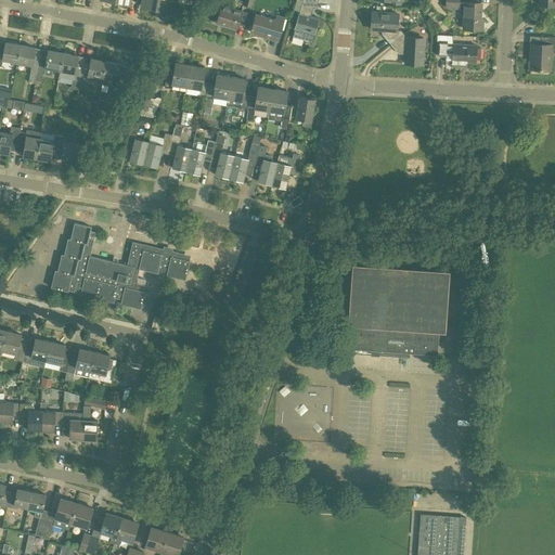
[(142,0),(141,7),(156,9),(157,0),(142,0)]
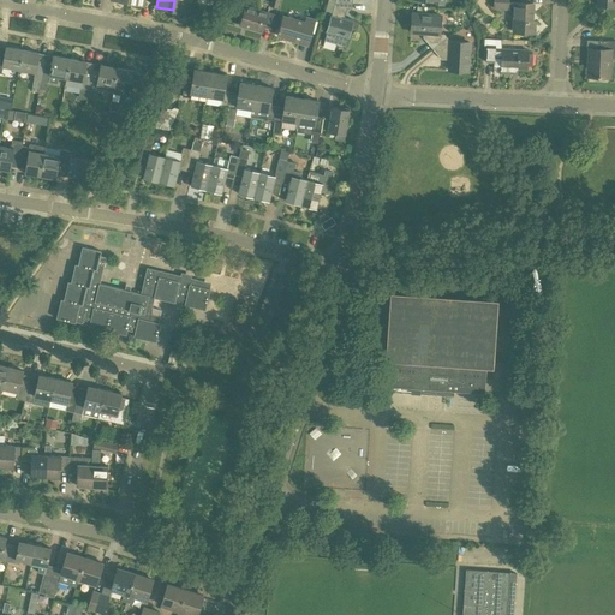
[(174,0),(173,10),(187,13),(190,0),(196,0),(197,0),(174,0)]
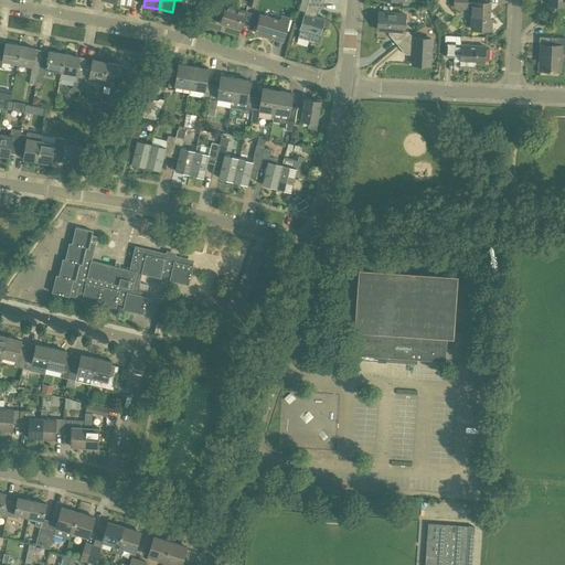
[(241,30),(246,12),(237,9),(241,1),(237,0),(226,0),(220,22),(226,24),(226,25),(241,30)]
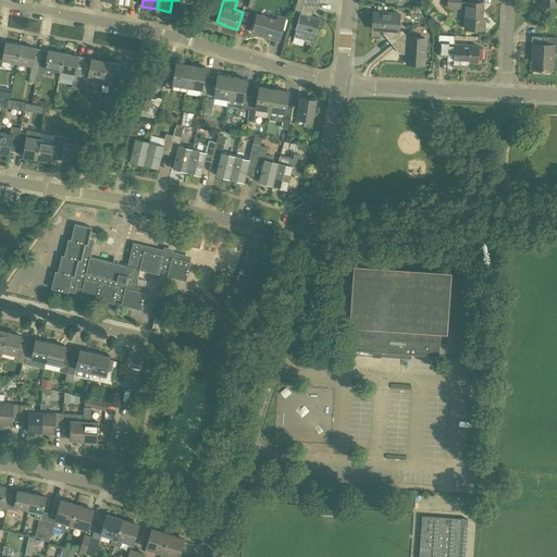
[(466,3),(461,3),(461,0),(446,0),(446,9),(460,10),(460,9),(466,9),(465,28),(483,29),(484,20),(481,20),(482,3),(466,2),(466,3)]
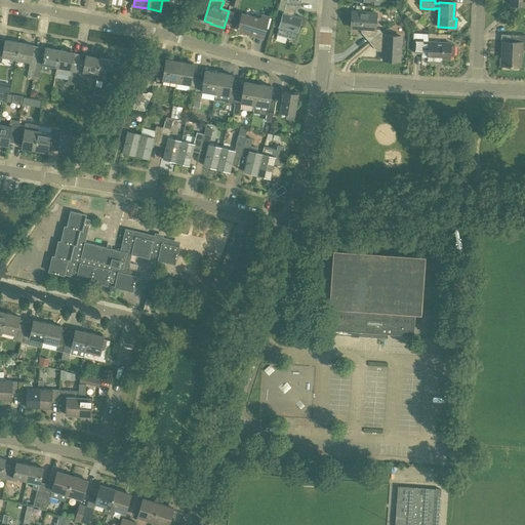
[(369,42),(381,32),(379,30),(374,30),(376,13),(352,11),(351,28),(366,29),(365,34),(363,35),(369,42)]
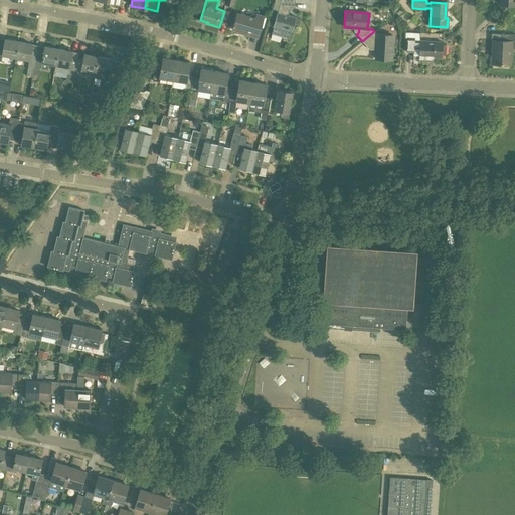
[(255,18),(237,13),(232,30),(242,33),(242,34),(258,38),(264,17),(256,15),(255,18)]
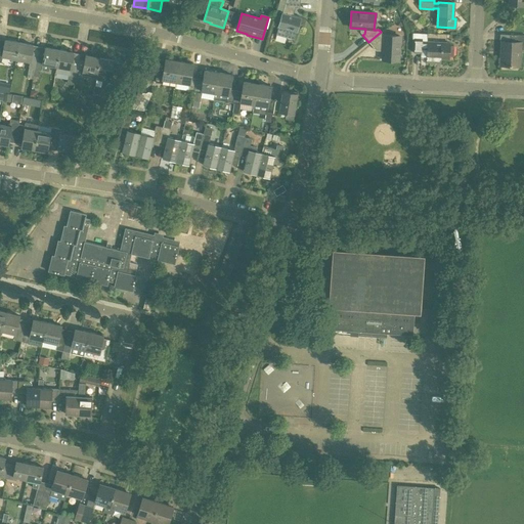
[(291,16),(282,13),(276,35),(294,40),(301,17),(292,14),(291,16)]
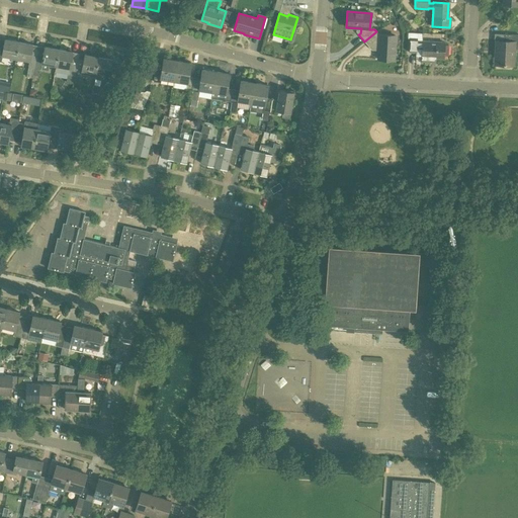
[(376,31),(364,41),(369,48),(374,44),(378,45),(377,59),(394,60),(396,36),(379,35),(376,31)]
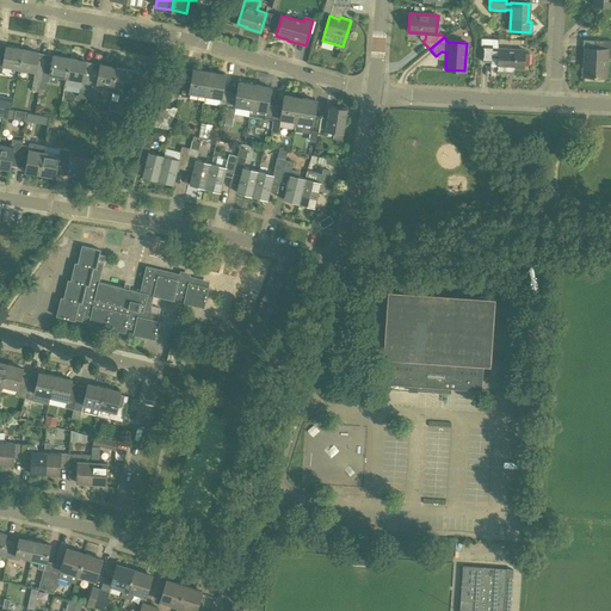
[(481,38),(481,44),(483,44),(493,45),(492,48),(498,49),(498,39),(481,38)]
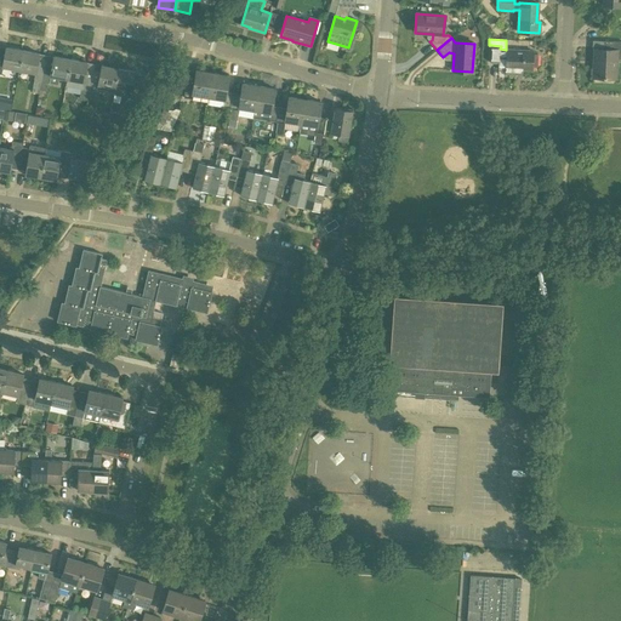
[(620,55),(620,41),(604,41),(603,50),(594,49),(593,61),(594,61),(594,67),(593,67),(593,78),(616,79),(617,55),(620,55)]
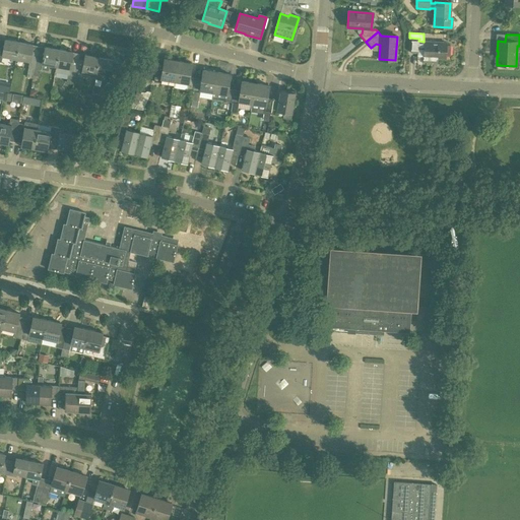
[(450,56),(450,46),(446,46),(446,43),(424,42),(418,41),(419,39),(411,38),(410,53),(417,53),(417,58),(424,58),(424,62),(433,62),(433,58),(445,59),(445,56),(450,56)]
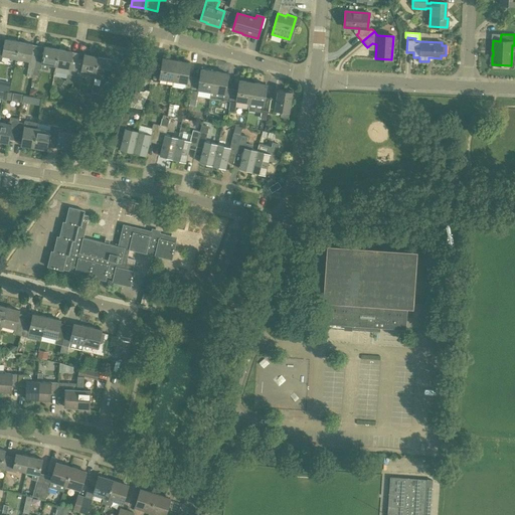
[(16,58),(19,42),(5,39),(4,44),(0,42),(0,60),(1,61),(2,55),(16,58)]
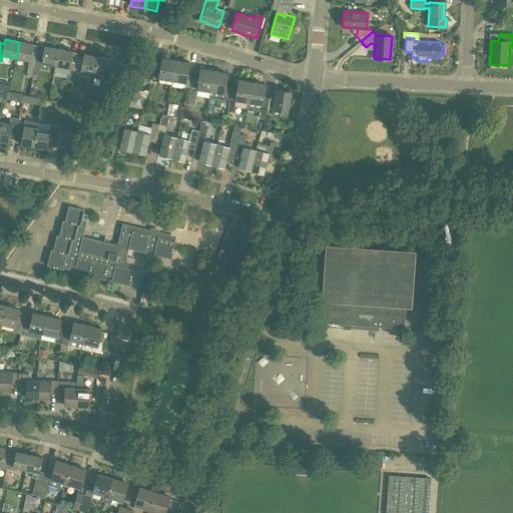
[(34,67),(38,50),(32,49),(32,44),(19,42),(16,58),(28,60),(27,66),(28,66),(33,67),(34,67)]
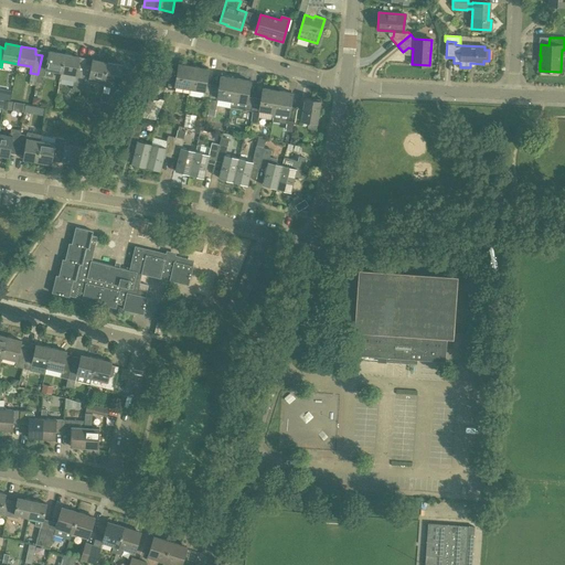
[(38,74),(53,77),(54,71),(61,72),(64,54),(49,52),(48,56),(42,55),(38,74)]
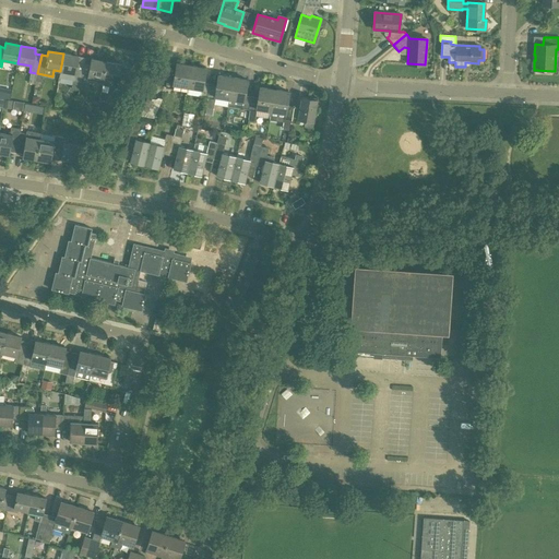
[(81,82),(84,62),(78,61),(79,57),(63,54),(60,71),(59,78),(81,82)]
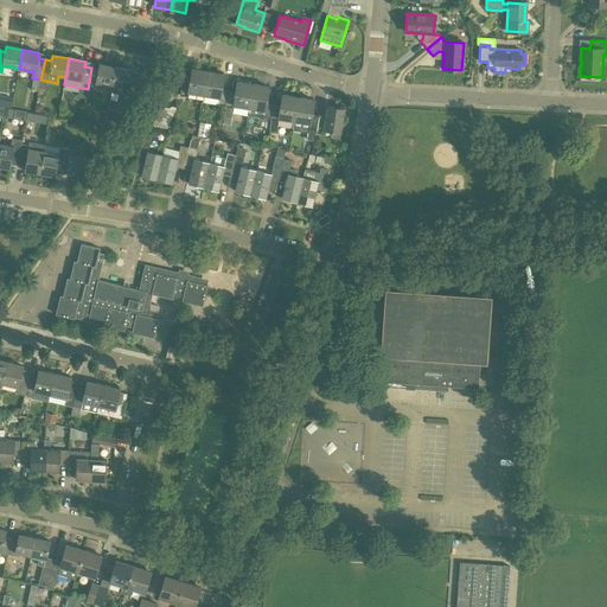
[(112,87),(115,68),(100,64),(98,70),(91,68),(88,89),(95,90),(96,83),(112,87)]
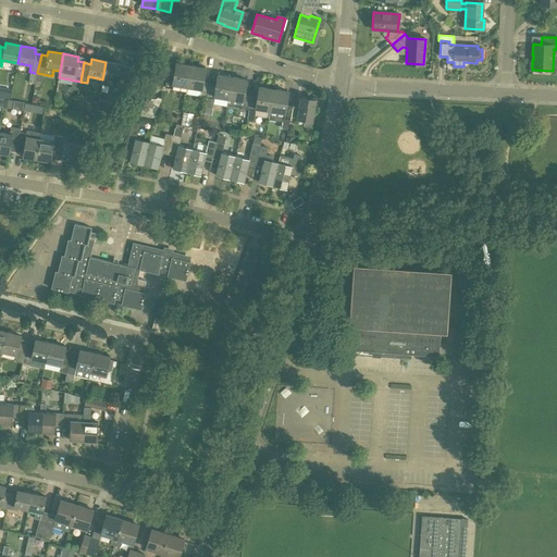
[(103,79),(102,85),(109,86),(110,81),(118,82),(121,64),(106,62),(102,79),(103,79)]
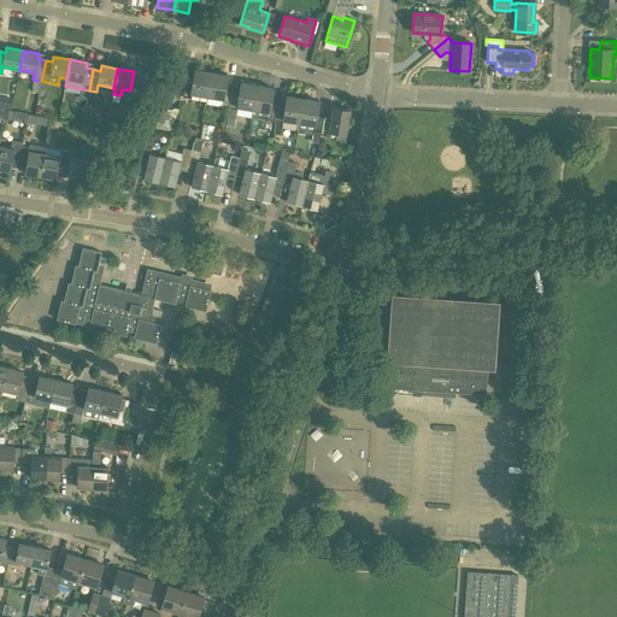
[(207,97),(211,72),(194,70),(193,83),(186,82),(183,97),(192,98),(192,99),(206,101),(207,97)]
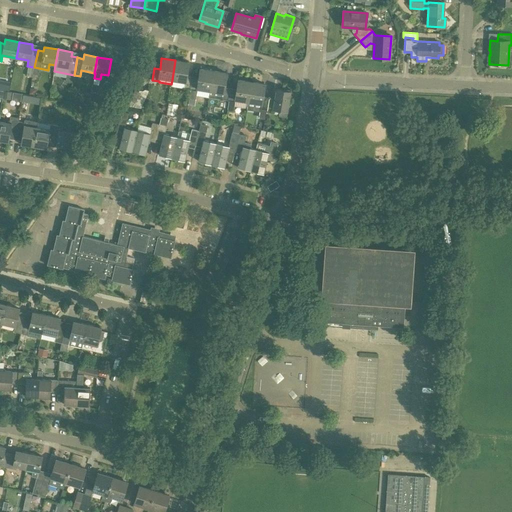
[(172,80),(185,82),(184,88),(190,89),(192,77),(186,76),(188,63),(175,60),(172,80)]
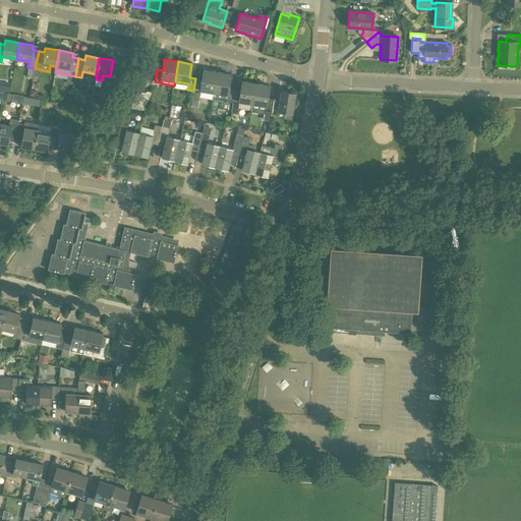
[(201,79),(195,78),(193,91),(199,92),(199,90),(214,93),(217,72),(203,70),(201,79)]
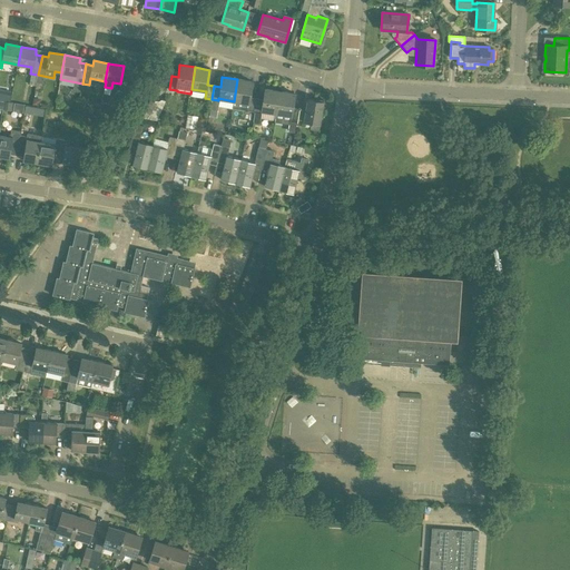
[(234,101),(248,104),(247,110),(254,111),(256,98),(249,97),(253,82),(237,79),(234,101)]
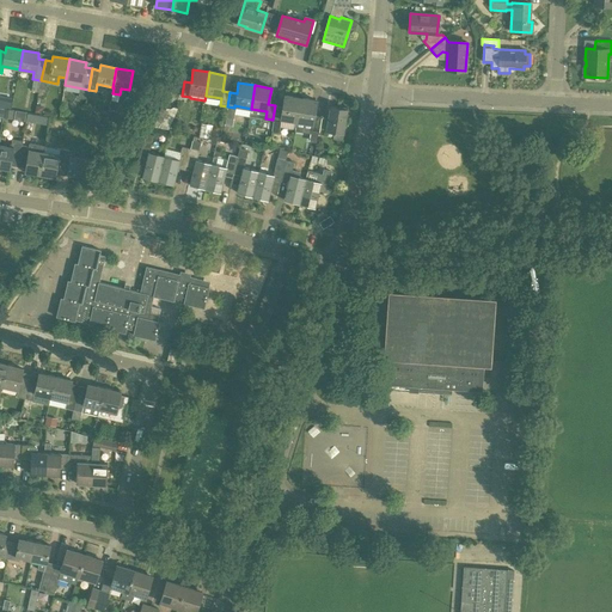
[(282,106),(275,105),(273,120),(280,121),(280,118),(297,122),(300,98),(285,96),(282,106)]
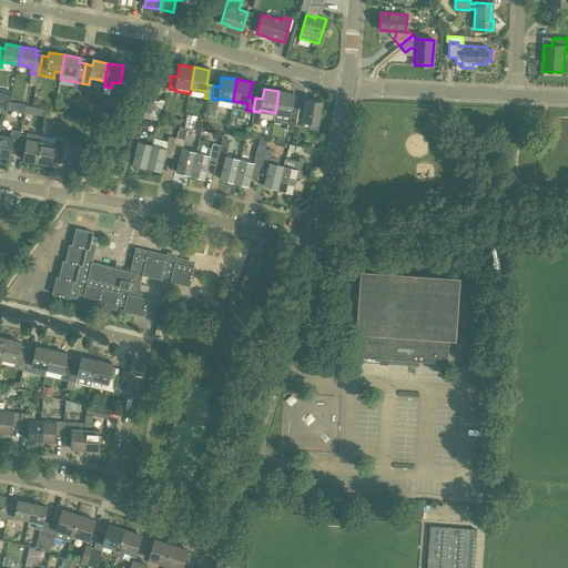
[(113,108),(124,94),(118,90),(108,103),(113,108)]
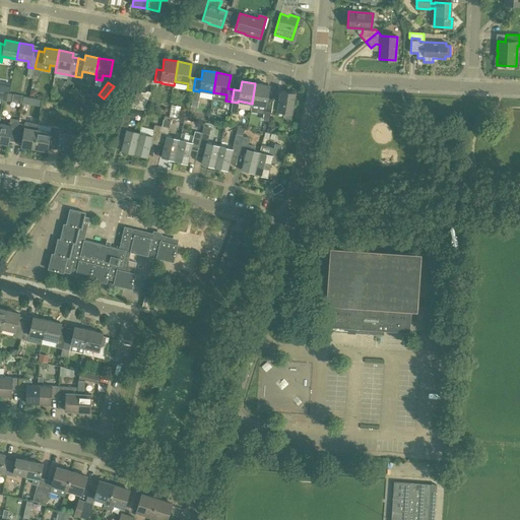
[(252,104),(266,106),(265,111),(271,112),(273,100),(267,99),(269,86),(255,83),(252,104)]
